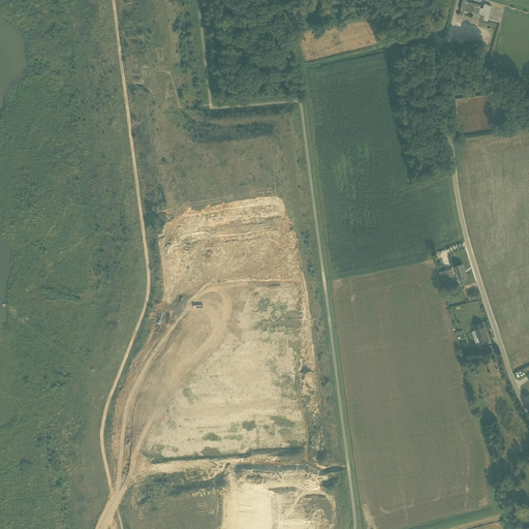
[(460,10),(473,13),(472,18),(478,20),(488,22),(491,6),(484,3),(483,8),(480,7),(480,5),(462,1),(460,10)]
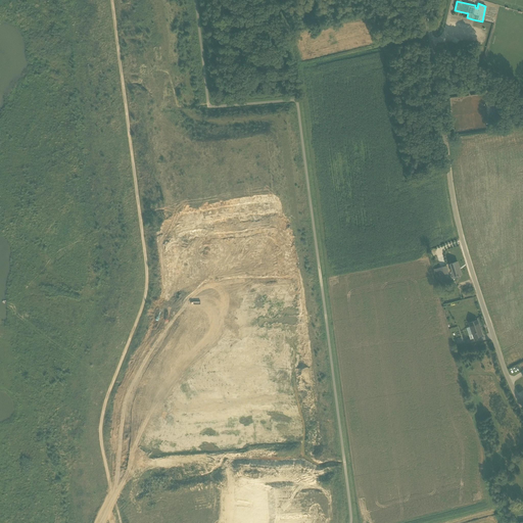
[(490,102),(492,114),(498,113),(497,101),(490,102)]
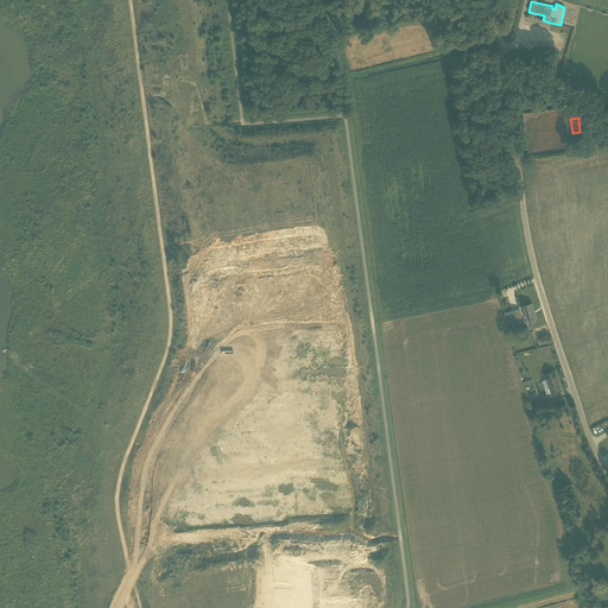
[(529,321),(530,324),(534,323),(533,320),(536,318),(532,304),(524,306),(529,321)]
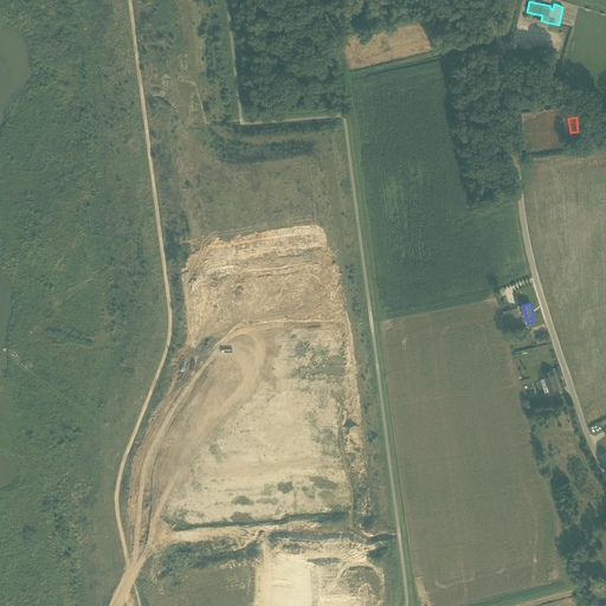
[(517,308),(504,311),(505,315),(509,314),(511,326),(521,323),(517,308)]
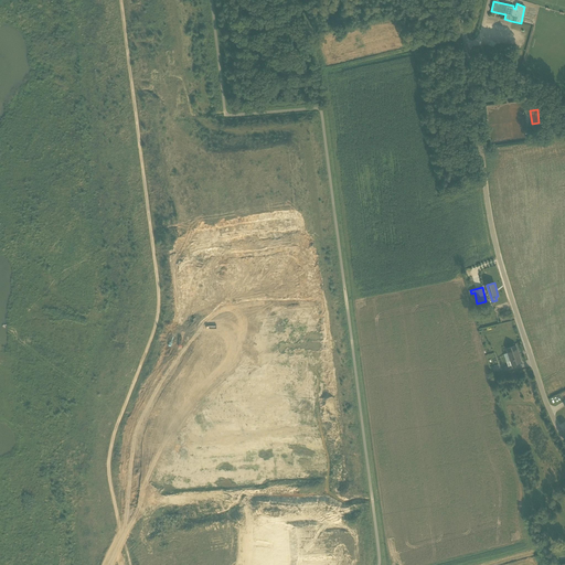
[(511,365),(512,365),(521,362),(515,345),(507,349),(508,352),(503,354),(508,366),(511,364),(511,365)]
